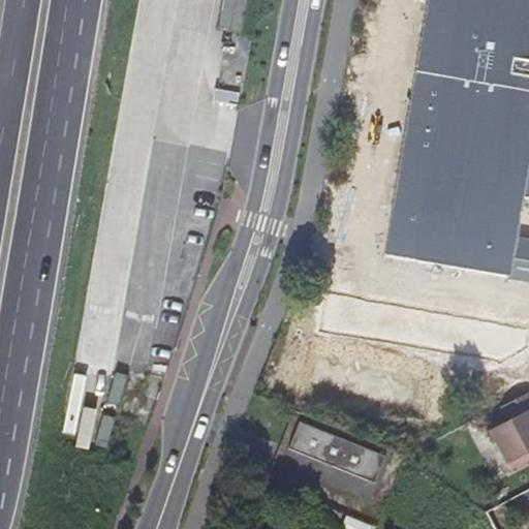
[(442,422),(452,367),(520,377),(528,319),(528,261),(471,253),(495,110),(528,115),(528,161),(523,201),(528,201),(528,88),(498,83),(511,0),(442,0),(400,254),(410,255),(403,301),(398,331),(335,319),(321,401),(442,422)]
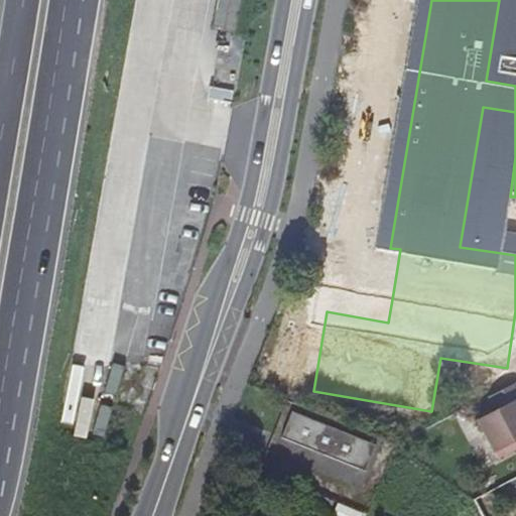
[(486,402),(492,414),(515,402),(515,387),(515,386),(486,402)]
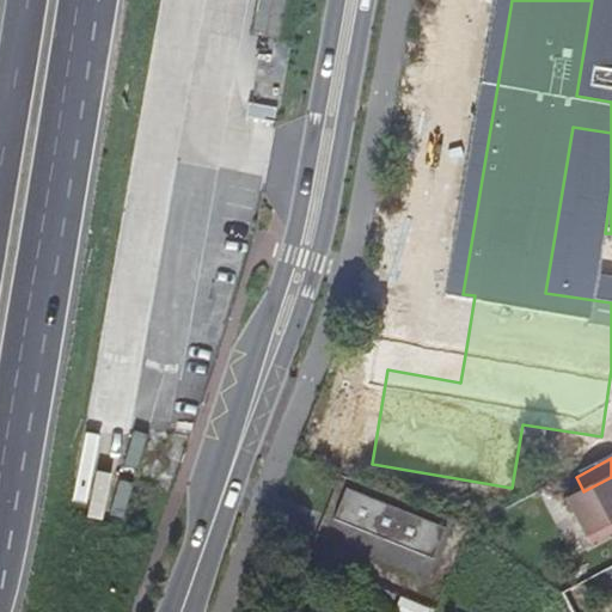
[(611,527),(611,477),(583,491),(565,501),(586,542),(611,527)]
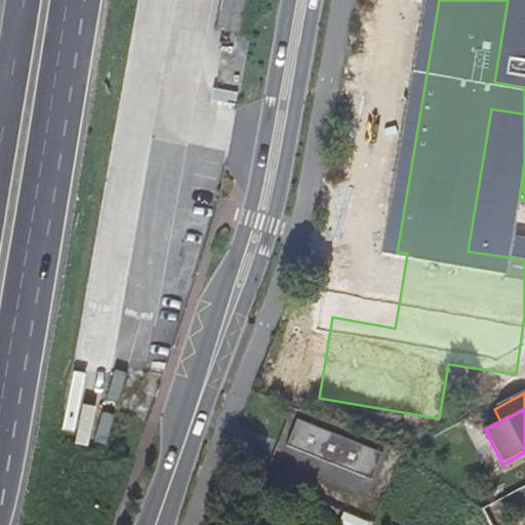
[(369,480),(380,453),(294,418),(284,446),(369,480)]
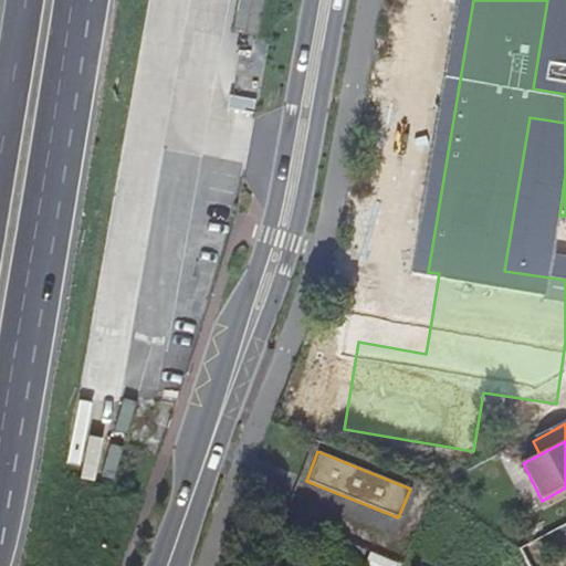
[(360,564),(365,552),(350,546),(346,558),(360,564)]
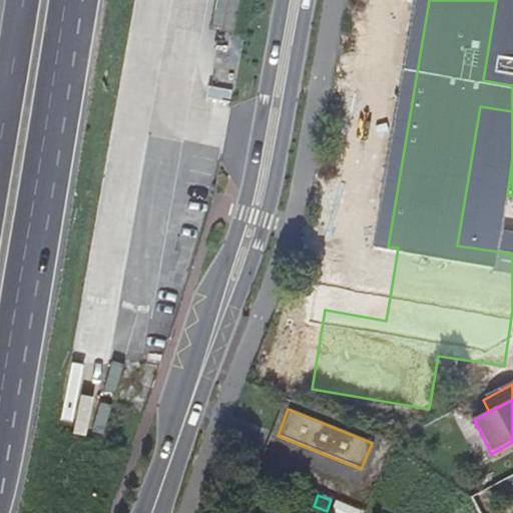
[(357,512),(358,511),(334,501),(328,512),(357,512)]
